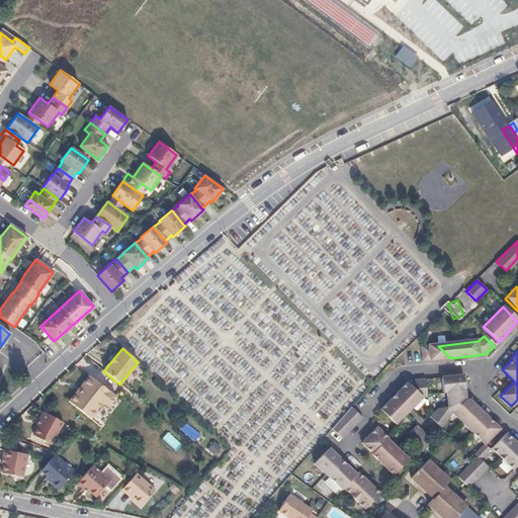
[(76,394),(75,393),(68,402),(90,419),(96,411),(95,410),(101,402),(107,407),(115,397),(108,392),(105,395),(98,387),(100,385),(88,375),(80,385),(82,386),(76,394)]
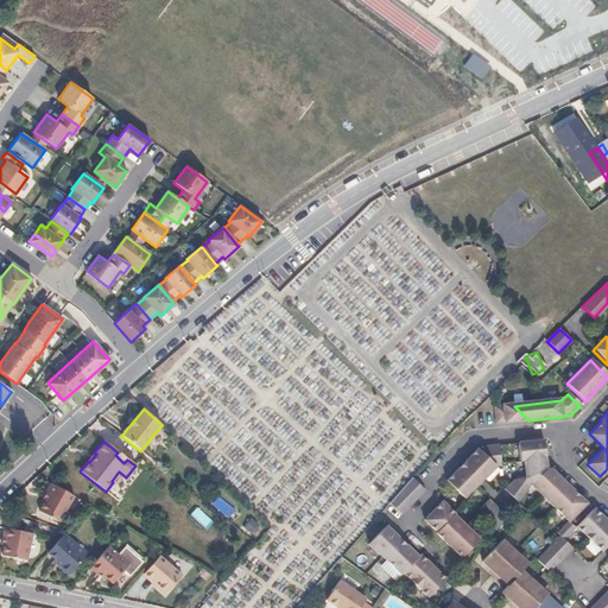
[(524,479),(512,480),(504,489),(517,501),(530,486),(568,521),(586,504),(549,468),(545,468),(542,443),(542,441),(517,443),(518,461),(523,461),(524,479)]
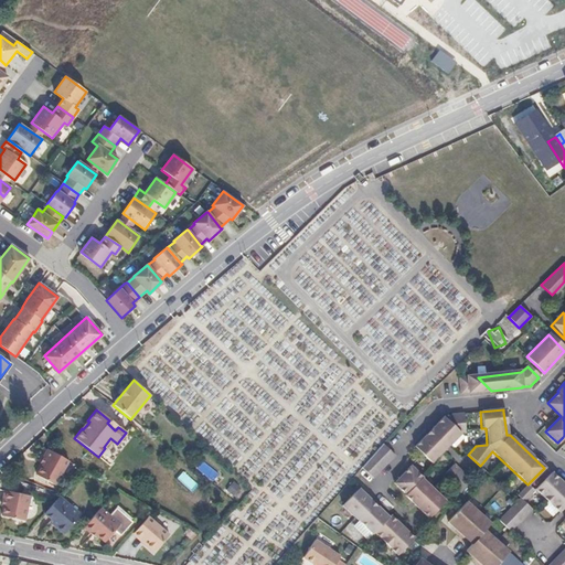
[(443,417),(438,422),(430,429),(448,446),(460,434),(466,434),(464,414),(450,415),(445,420),(443,417)]
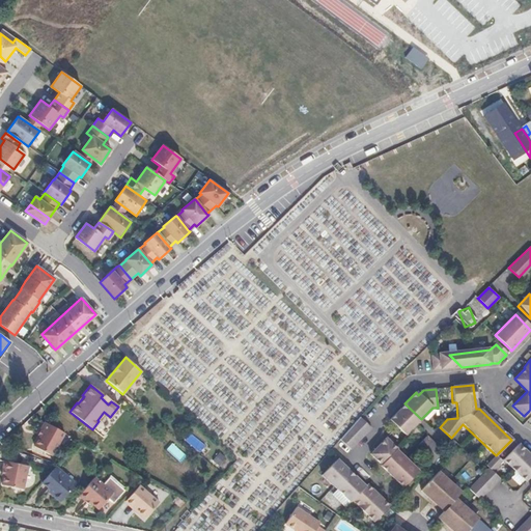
[(103,395),(101,397),(108,404),(111,401),(103,395)]
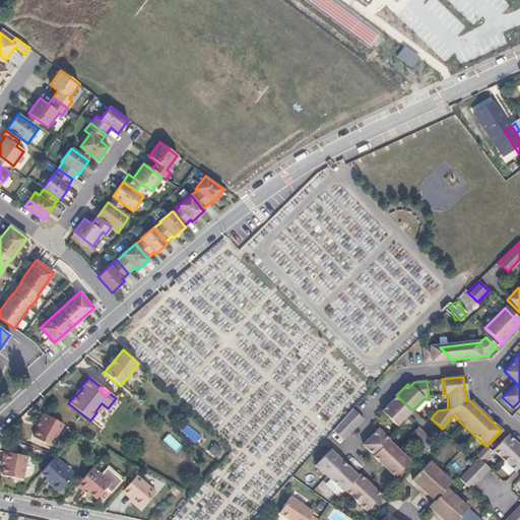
[(396,395),(391,400),(407,416),(412,410),(396,395)]
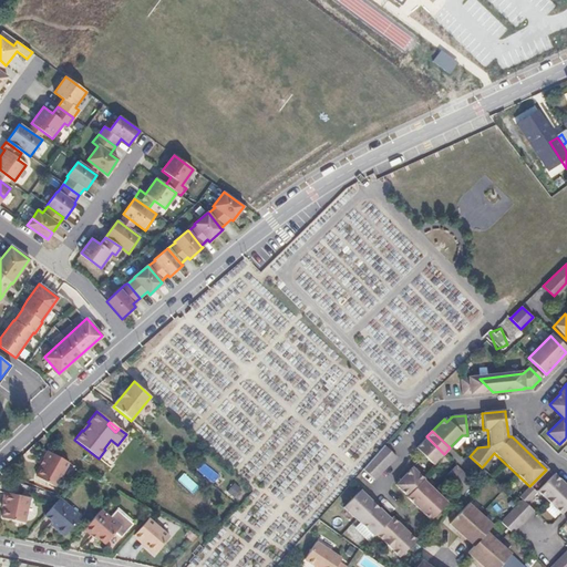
[(426,436),(415,449),(423,456),(433,466),(444,454),(426,436)]
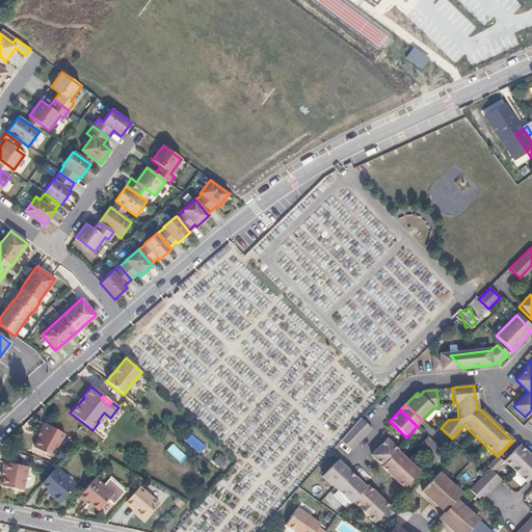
[(372,429),(360,418),(340,440),(351,451),(372,429)]
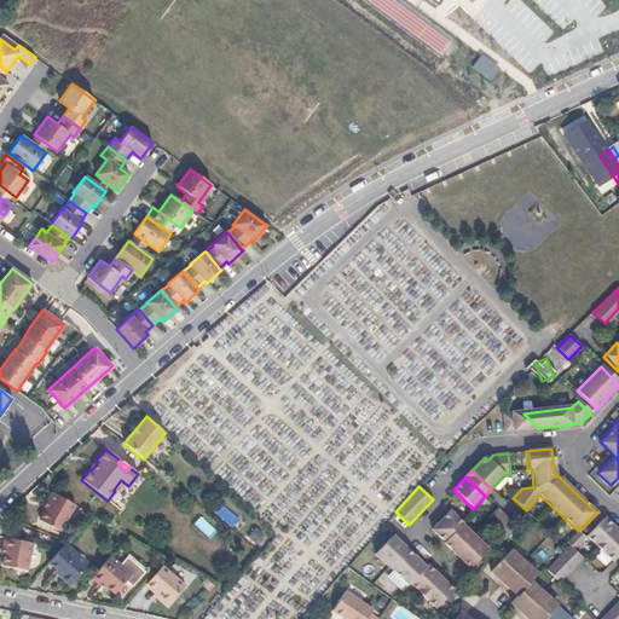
[(50,503),(47,508),(41,519),(61,531),(75,504),(52,491),(47,501),(50,503)]
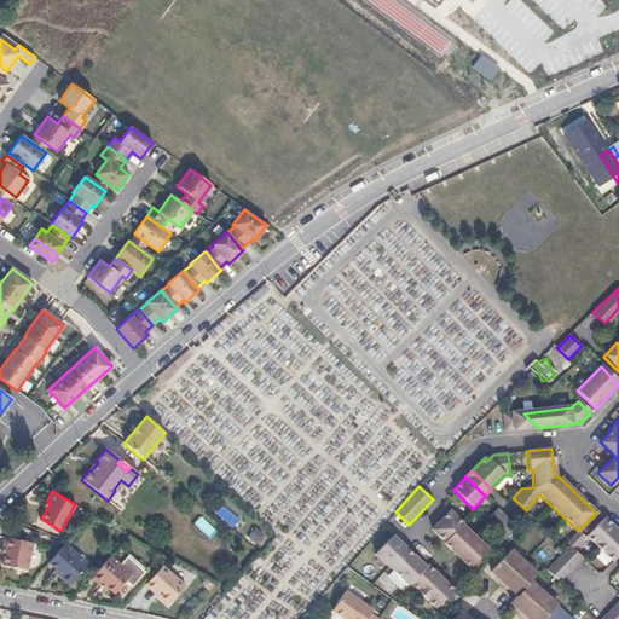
[(450,510),(432,530),(445,542),(444,543),(470,568),(489,549),(462,525),(463,524),(450,510)]
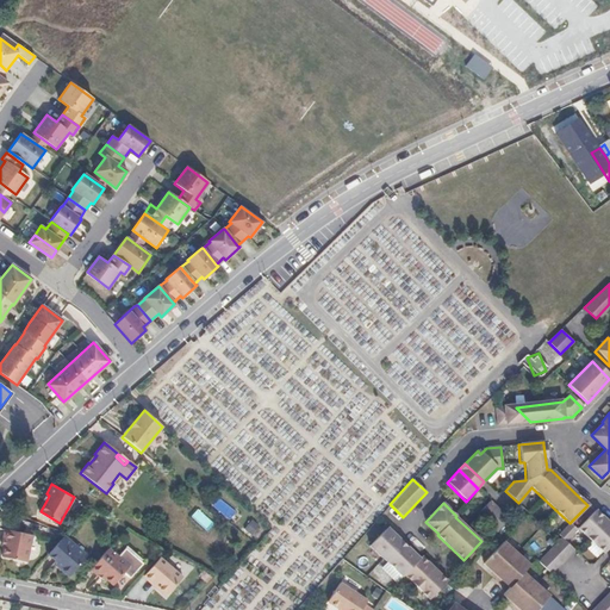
[(489,503),(478,517),(497,531),(508,518),(489,503)]
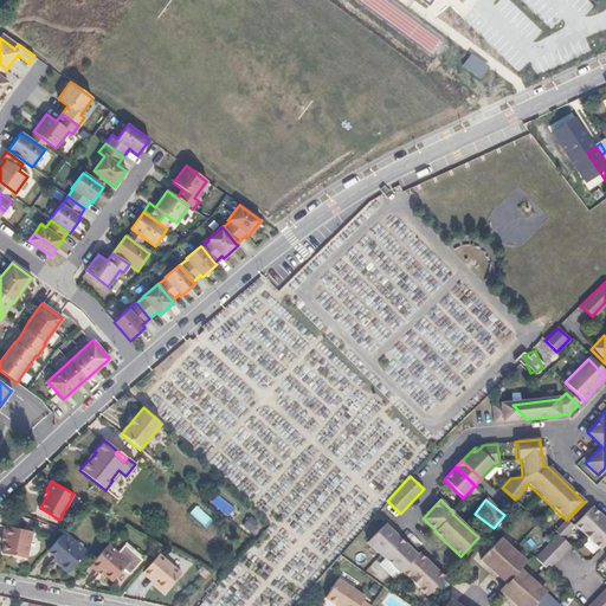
[(590,508),(573,524),(600,550),(605,545),(605,519),(592,505),(590,508)]
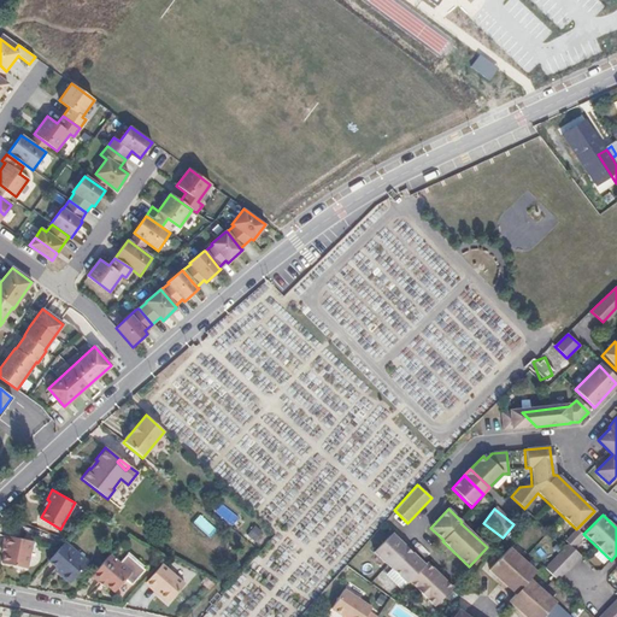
[(583,538),(577,530),(565,542),(568,545),(571,548),(583,538)]
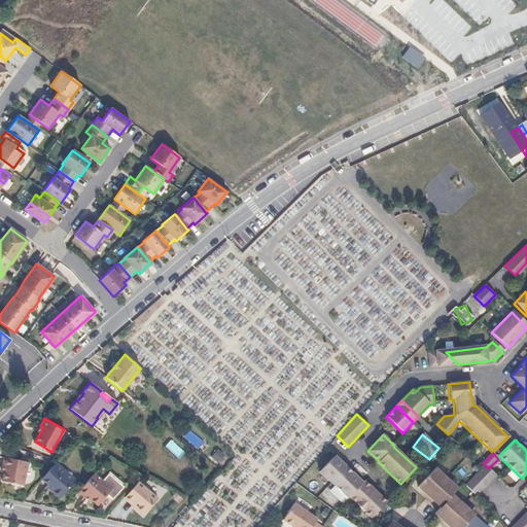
[(334,455),(318,471),(347,498),(348,496),(371,518),(386,502),(363,481),(362,482),(351,470),(347,476),(342,470),(346,466),(334,455)]
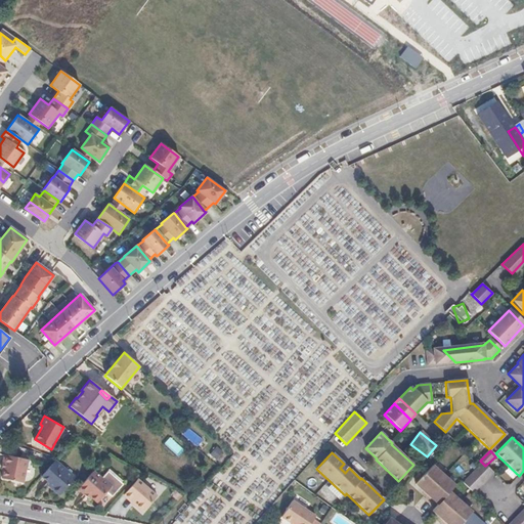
[(4,466),(3,470),(1,479),(23,483),(28,461),(3,455),(1,466),(4,466)]
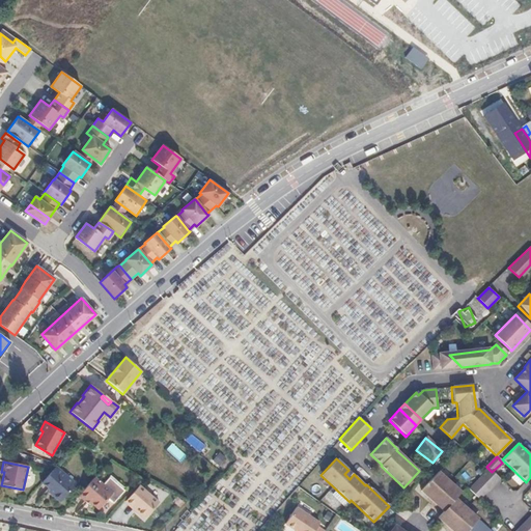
[(51,471),(43,481),(51,490),(54,492),(52,494),(60,501),(76,483),(56,466),(51,471)]
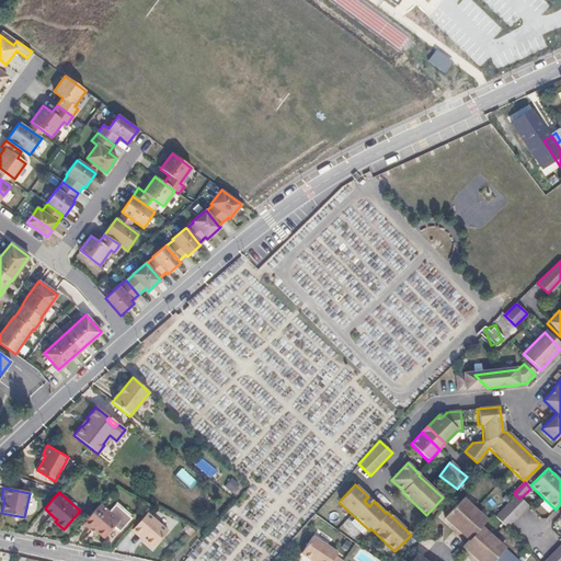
[(519,499),(516,495),(495,516),(506,528),(527,506),(519,499)]
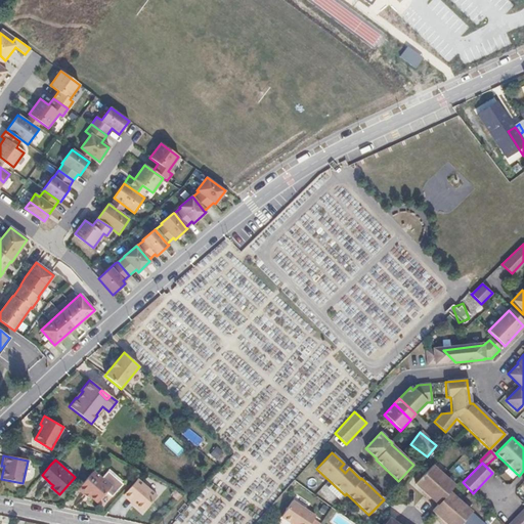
[(344,464),(340,468),(345,473),(349,468),(344,464)]
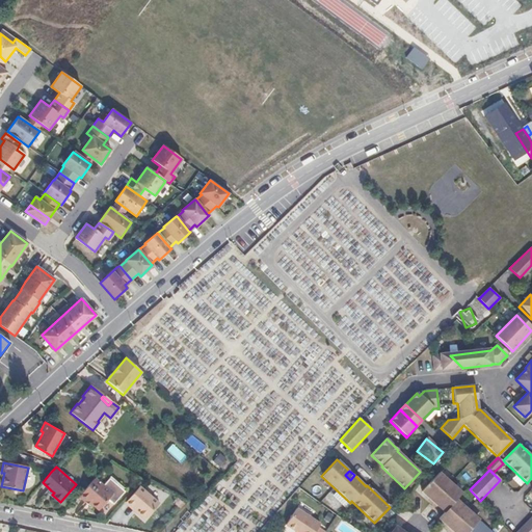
[(460,494),(437,473),(421,493),(444,512),(437,520),(452,531),(467,531),(469,531),(470,531),(490,531),(455,500),(460,494)]
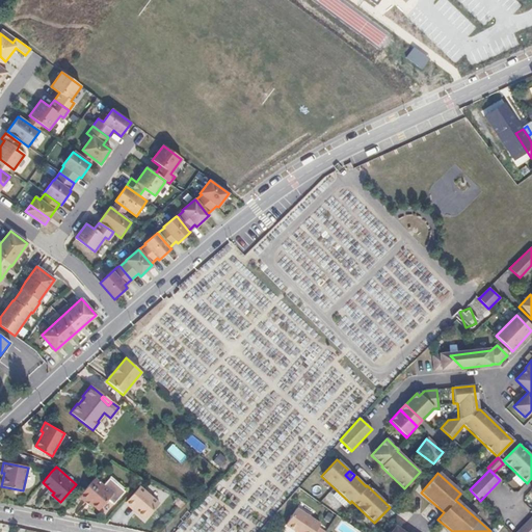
[(102,484),(94,478),(78,496),(85,502),(86,500),(90,503),(98,509),(107,499),(112,503),(117,498),(124,490),(118,485),(108,477),(102,484)]
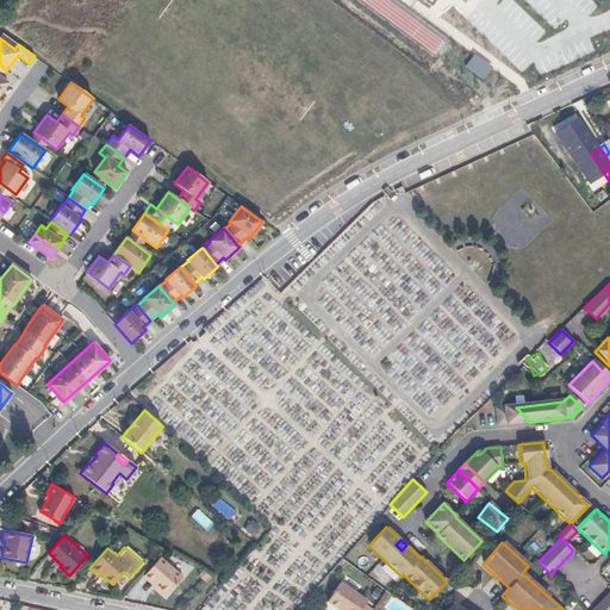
[(180,577),(157,558),(143,574),(155,585),(153,587),(163,597),(180,577)]
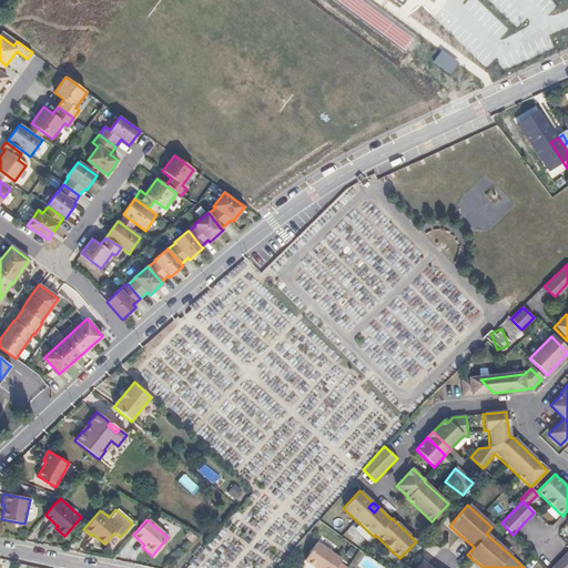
[(133,535),(131,537),(142,547),(144,545),(133,535)]
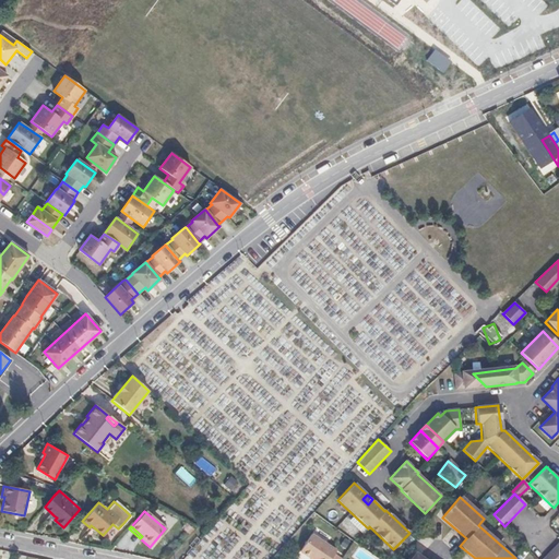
[(311,535),(299,552),(309,558),(340,558),(332,554),(334,551),(311,535)]
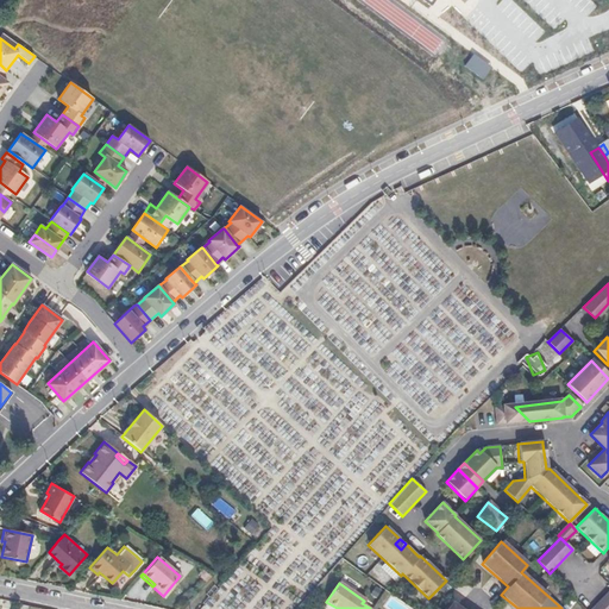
[(608,608),(608,594),(592,608),(608,608)]
